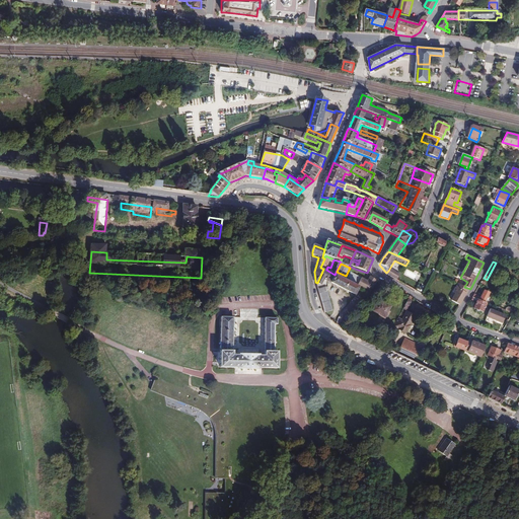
[(323,269),(317,283),(320,285),(322,284),(324,280),(356,295),(358,292),(360,288),(357,287),(335,275),(326,270),(323,269)]
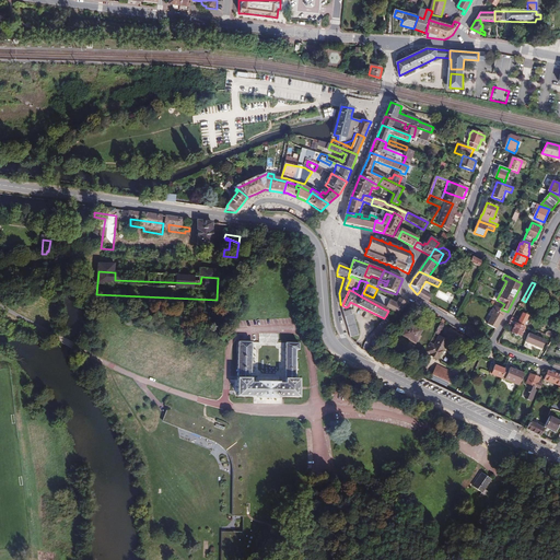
[(436,295),(450,302),(453,296),(439,291),(436,295)]
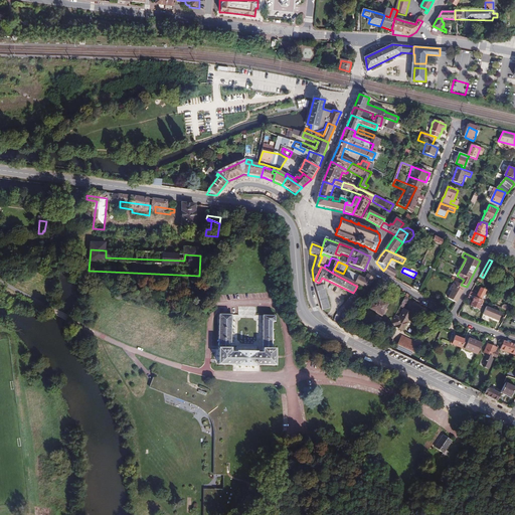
[(387,270),(385,274),(395,280),(396,277),(395,277),(396,276),(387,270)]
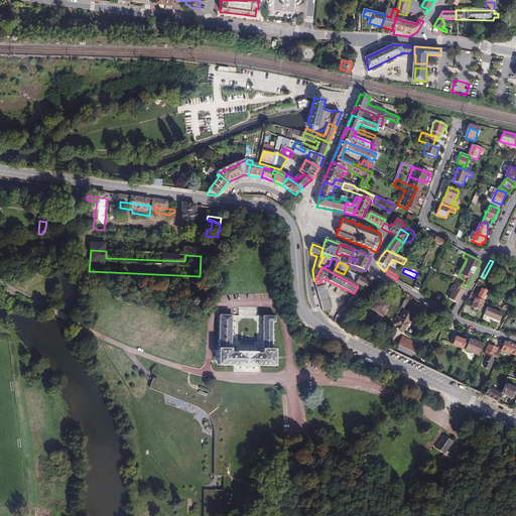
[(348,277),(350,274),(347,272),(344,278),(355,284),(356,282),(348,277)]
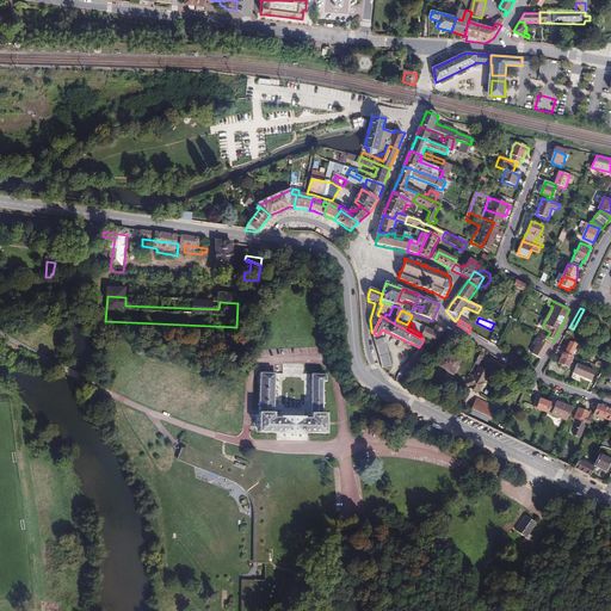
[(424,329),(414,325),(412,328),(421,334),(424,329)]
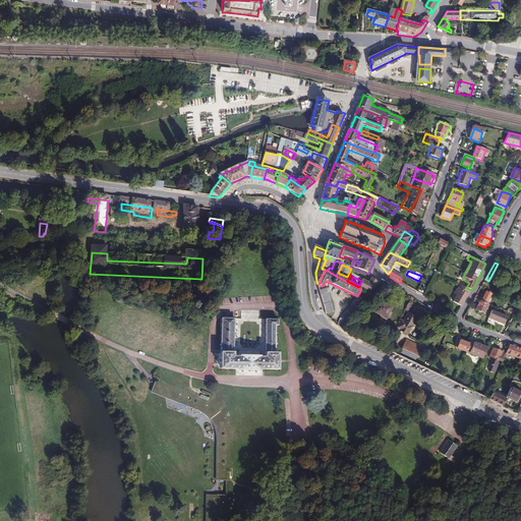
[(361,294),(362,295),(364,291),(365,291),(366,290),(370,292),(371,291),(372,291),(377,282),(370,279),(367,284),(361,281),(359,285),(364,288),(361,294)]
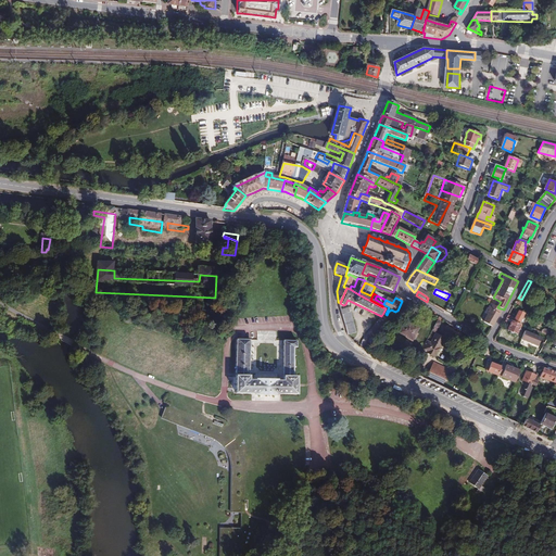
[(209,315),(209,307),(193,305),(193,319),(209,319),(209,315)]
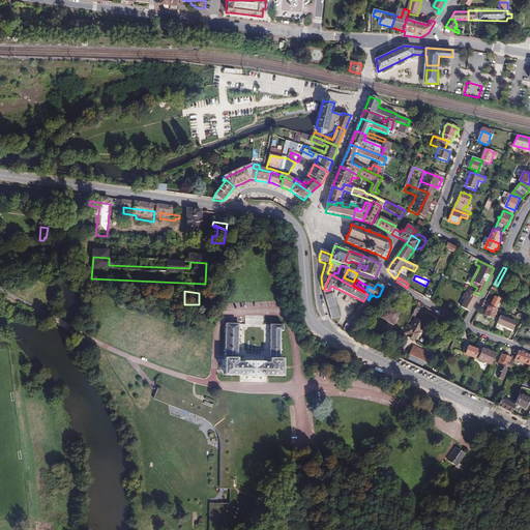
[(329,307),(332,320),(341,319),(333,293),(325,295),(328,305),(329,304),(329,307)]
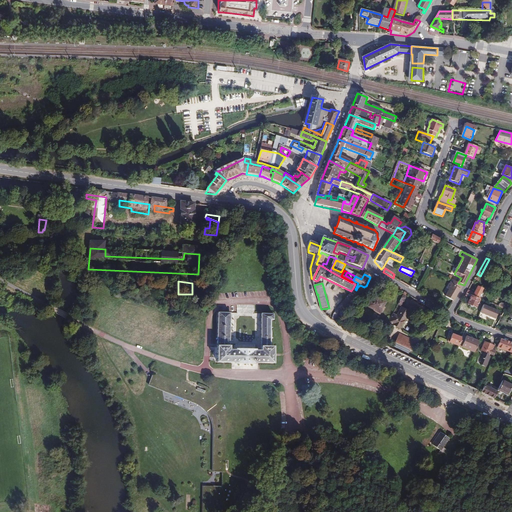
[(478,287),(475,293),(474,297),(480,299),(481,297),(482,297),(483,296),(481,295),(483,290),(478,287)]
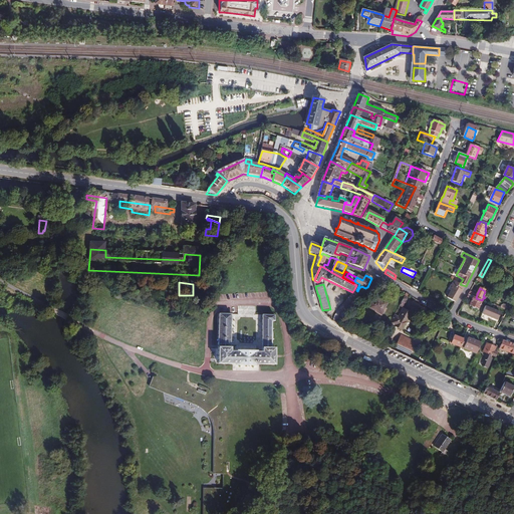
[(409,299),(411,296),(407,294),(401,306),(404,308),(405,307),(408,301),(407,300),(409,299)]
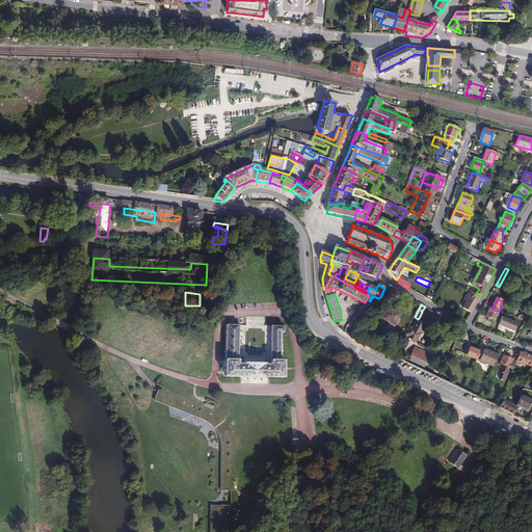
[(348,327),(354,331),(368,313),(370,311),(364,306),(348,327)]
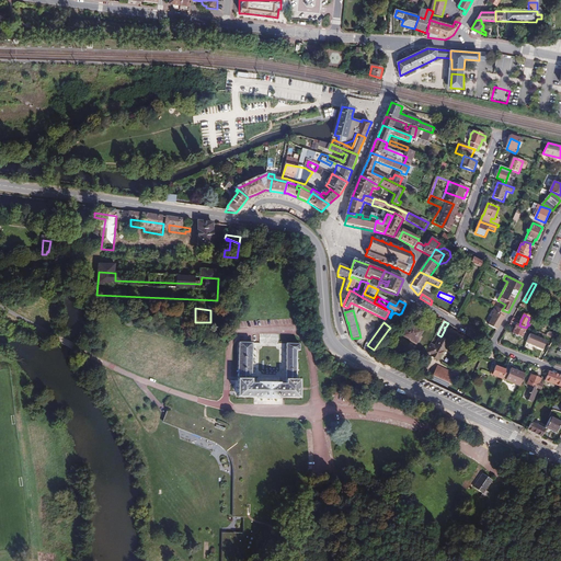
[(519,325),(517,324),(516,327),(513,334),(524,338),(527,328),(526,328),(519,325)]
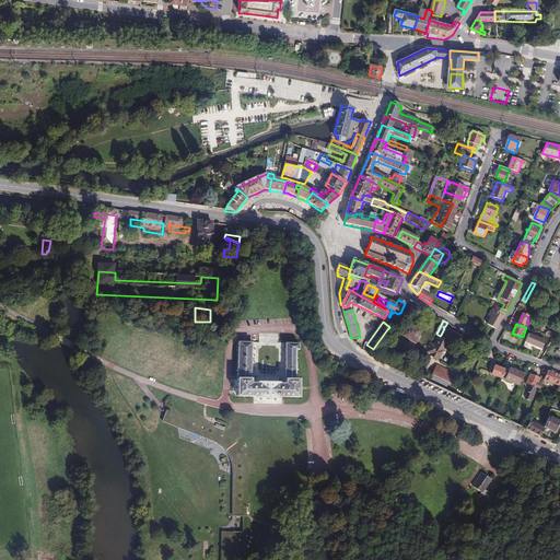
[(422,331),(409,325),(404,337),(416,342),(422,331)]
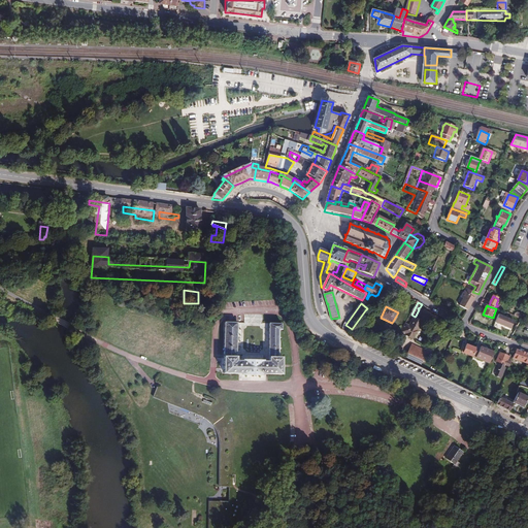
[(495,323),(512,328),(515,319),(498,314),(495,323)]
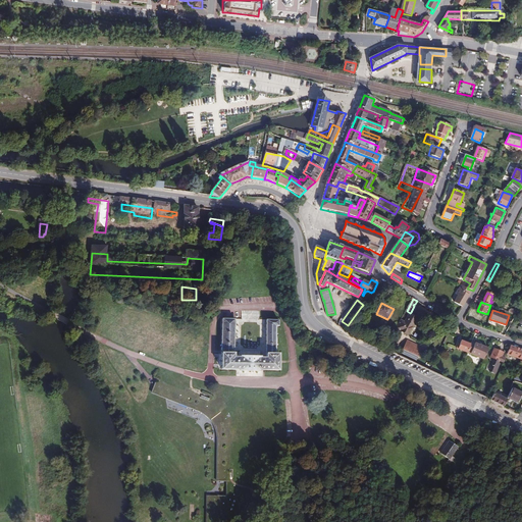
[(409,314),(406,312),(400,323),(404,325),(408,316),(409,314)]
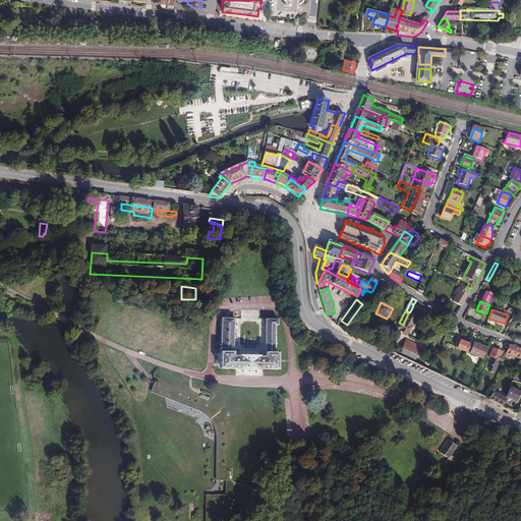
[(397,327),(396,330),(402,333),(405,326),(405,325),(409,316),(407,315),(403,325),(399,323),(397,327)]
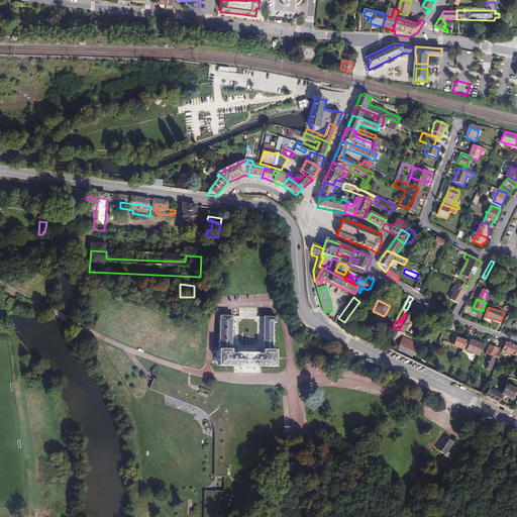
[(402,323),(399,330),(405,333),(411,323),(412,323),(413,320),(413,319),(413,318),(412,317),(406,314),(402,322),(402,323)]
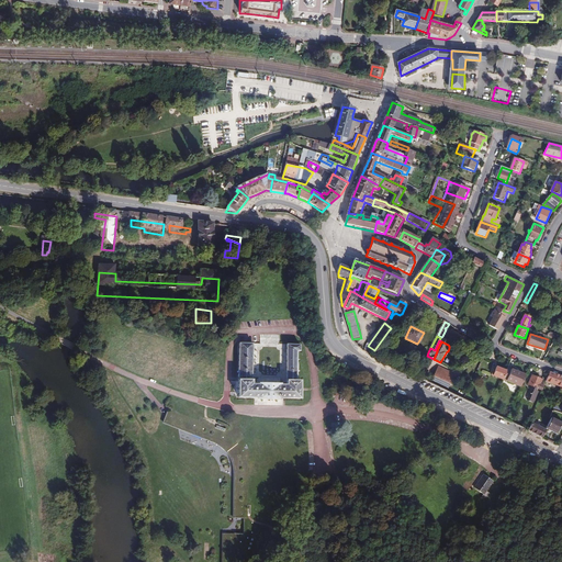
[(237,344),(236,400),(300,400),(300,380),(298,381),(298,355),(301,353),(301,345),(285,345),(285,386),(251,385),(253,344),(237,344)]
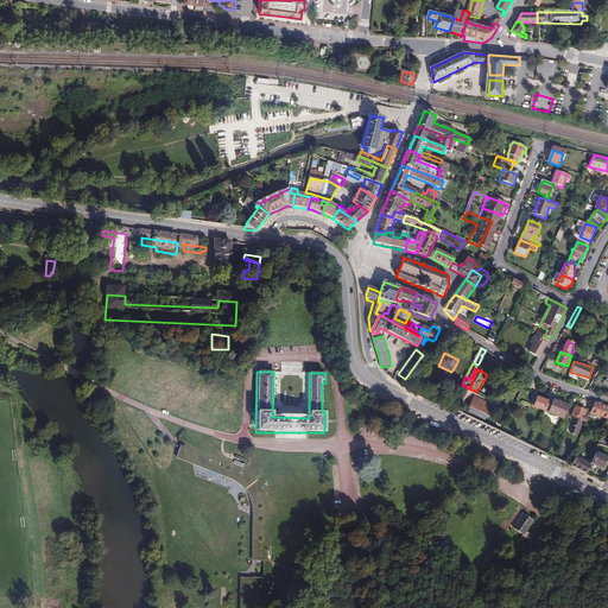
[(394,381),(401,385),(405,379),(398,374),(394,381)]
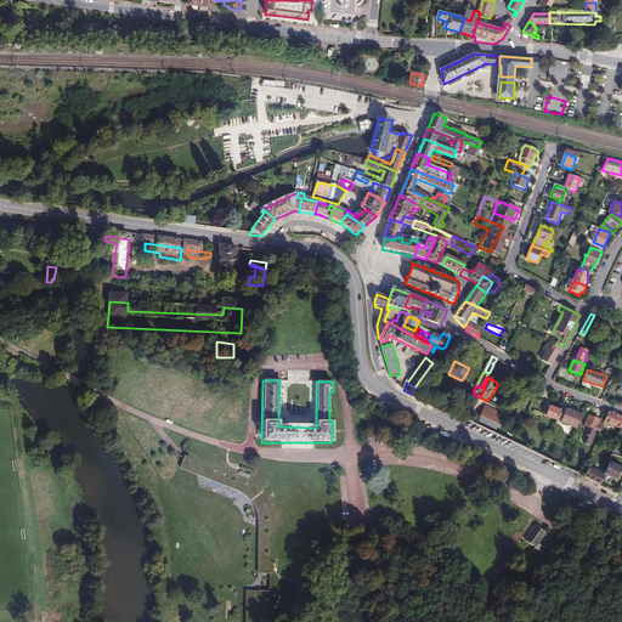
[(504,417),(485,407),(479,423),(497,431),(504,417)]
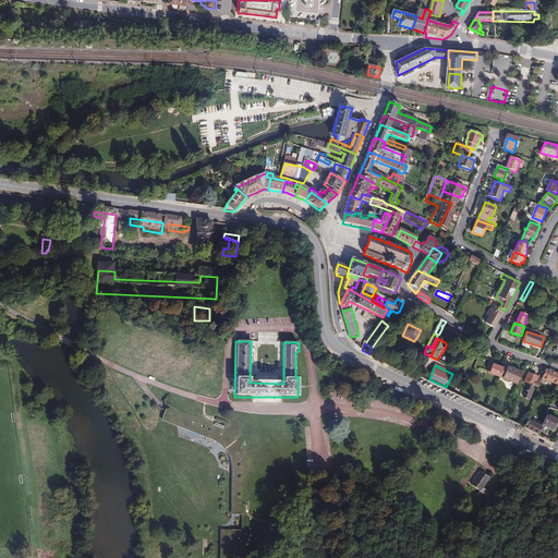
[(499,377),(502,370),(494,365),(492,371),(490,374),(499,377)]
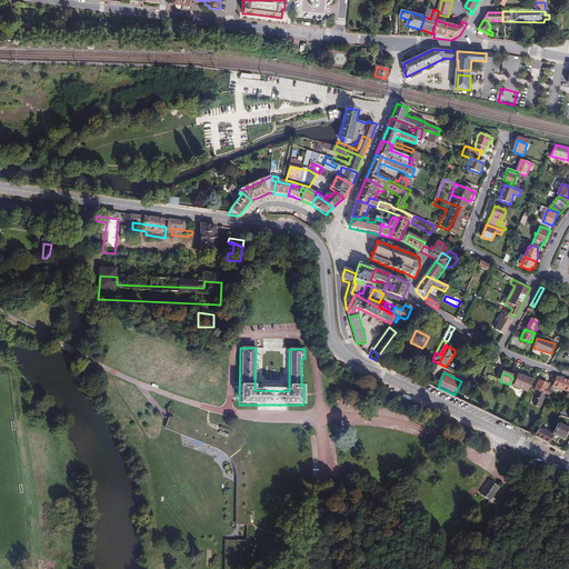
[(529,392),(533,381),(515,373),(512,377),(509,385),(529,392)]
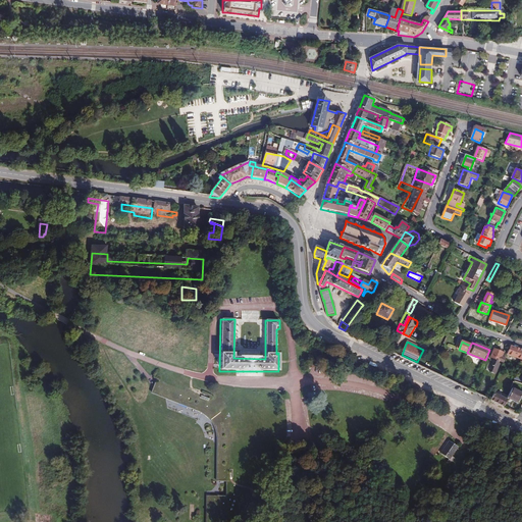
[(508,356),(519,359),(521,351),(512,347),(508,356)]
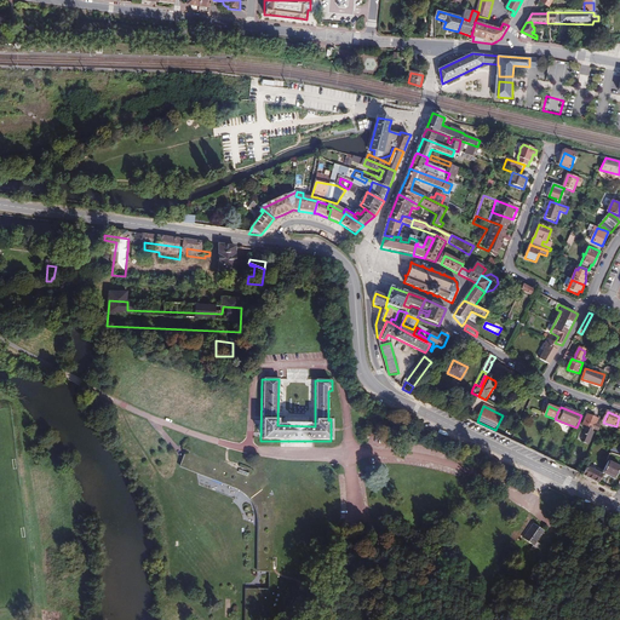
[(600,432),(602,424),(598,423),(598,420),(587,415),(584,425),(589,428),(583,442),(592,446),(597,435),(593,434),(595,430),(600,432)]
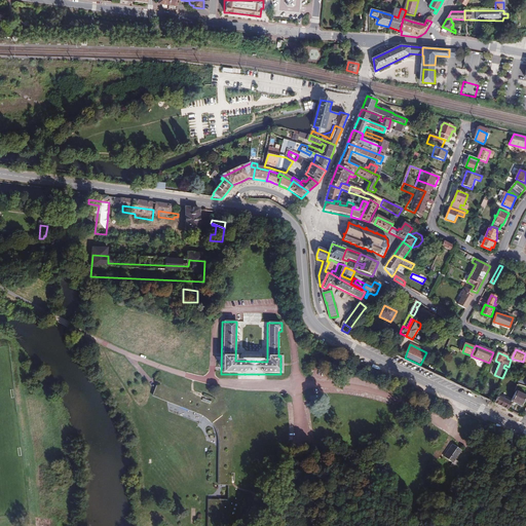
[(336,369),(330,366),(327,373),(332,376),(336,369)]
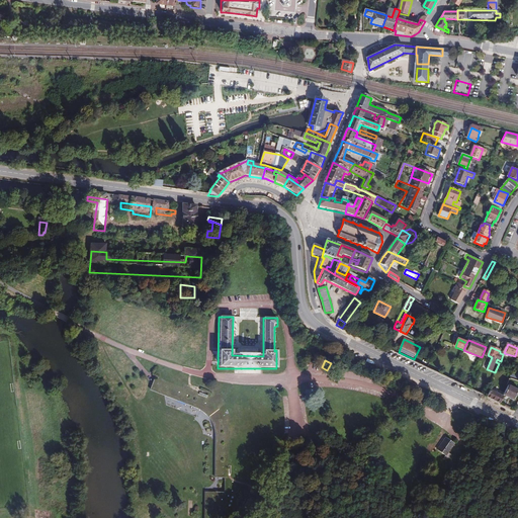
[(506,373),(513,376),(514,373),(517,364),(511,361),(506,373)]
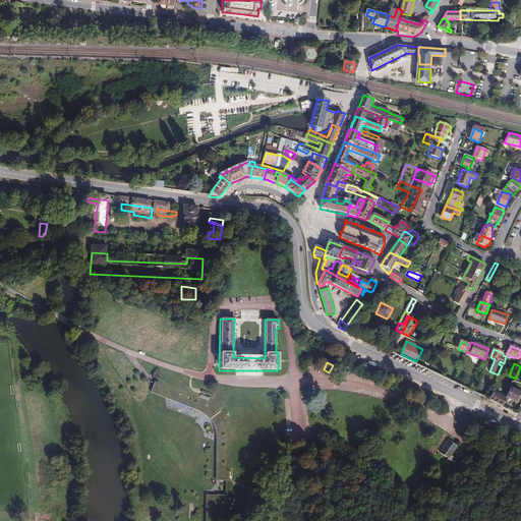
[(520,394),(520,392),(512,389),(508,398),(518,402),(520,394)]
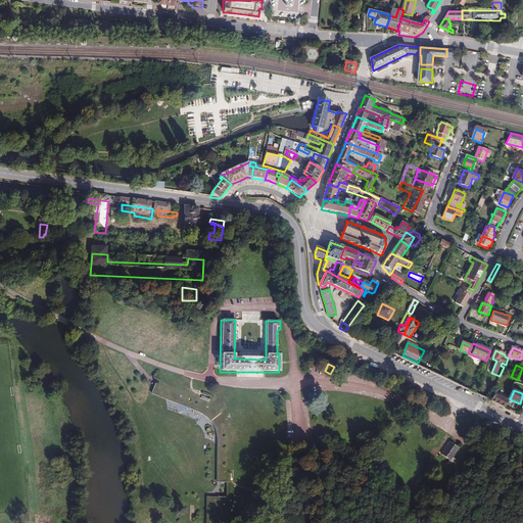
[(506,408),(509,400),(495,394),(492,401),(506,408)]
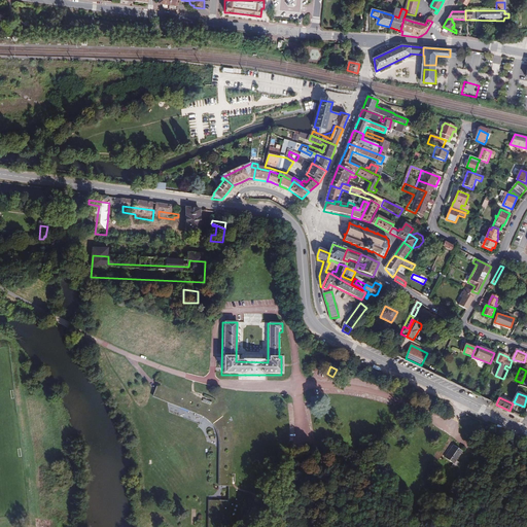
[(463,452),(453,446),(446,457),(455,463),(463,452)]
